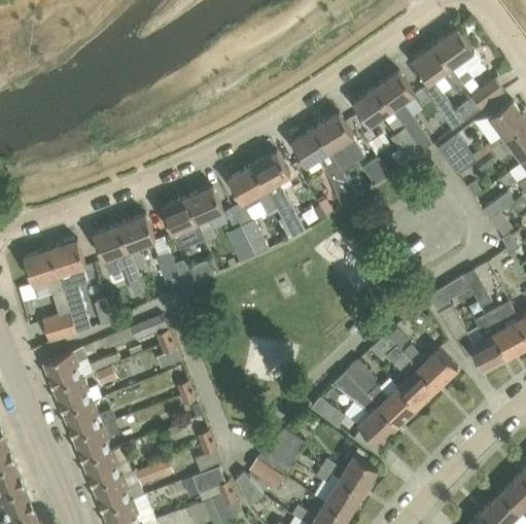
[(481,62),(474,51),(457,29),(434,46),(463,85),(471,79),(466,72),(481,62)]
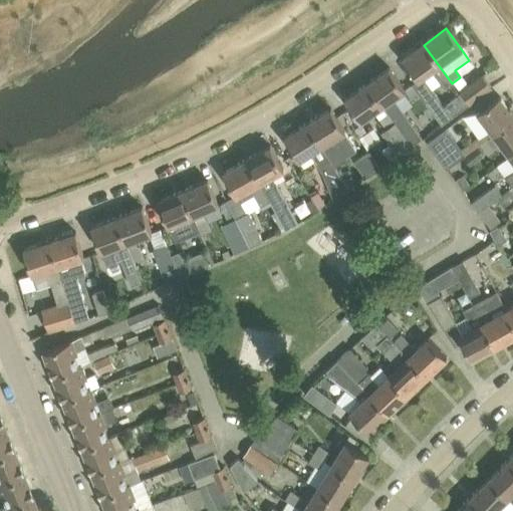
[(444,89),(452,83),(424,45),(402,60),(414,76),(418,82),(419,84),(425,80),(433,74),(444,89)]
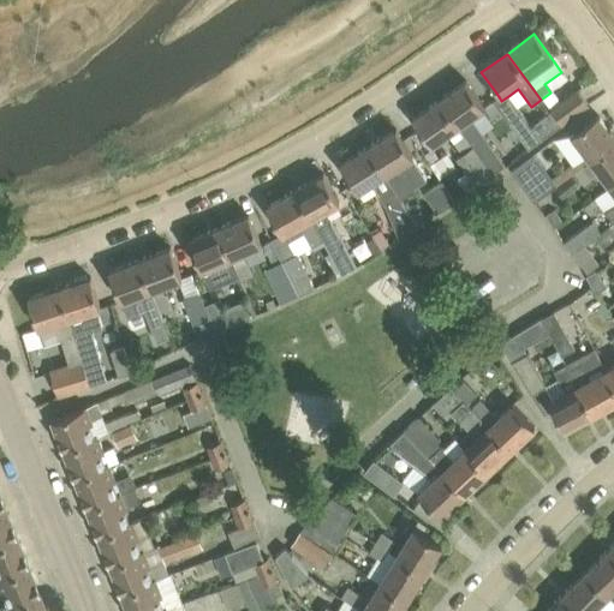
[(465,84),(439,102),(472,149),(492,177),(504,167),(469,119),(483,109),(478,103),(465,84)]
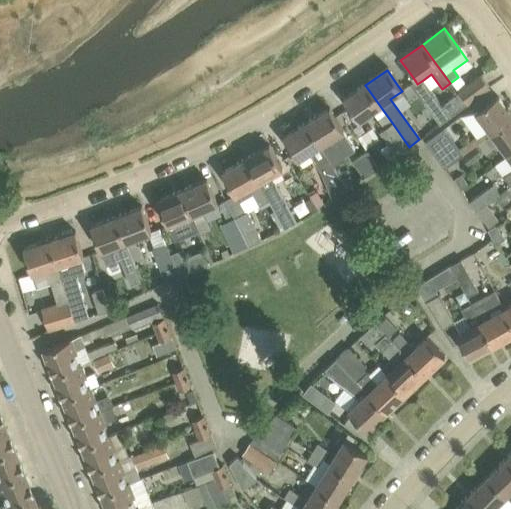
[(458,94),(466,106),(488,90),(479,78),(457,93),(458,94)]
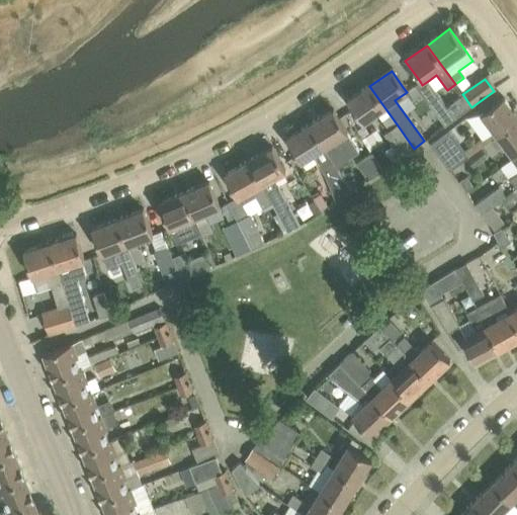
[(397,125),(369,86),(347,102),(362,123),(374,114),(388,133),(382,136),(400,160),(415,150),(397,125)]
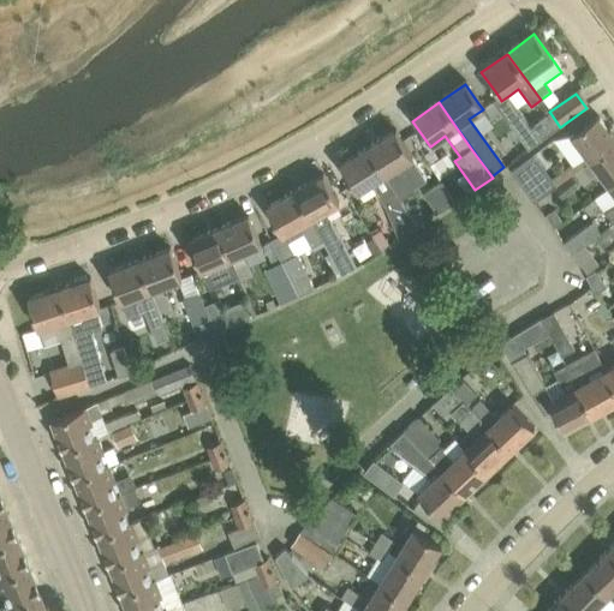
[(528,151),(560,127),(550,113),(531,127),(522,114),(508,124),(528,151)]
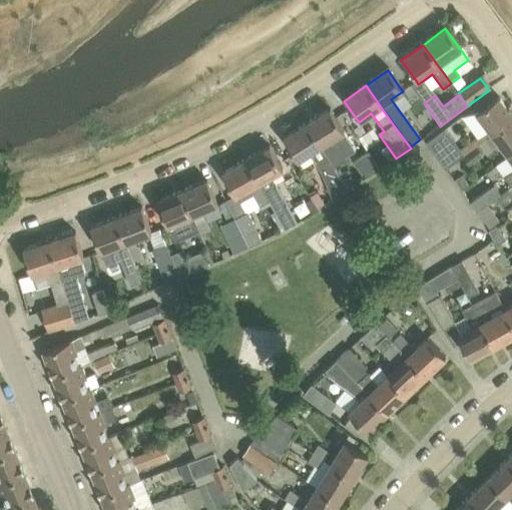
[(479,136),(460,150),(445,130),(425,144),(445,171),(461,158),(485,141),(491,136),(511,121),(511,117),(498,98),(475,114),(485,127),(477,133),(479,136)]
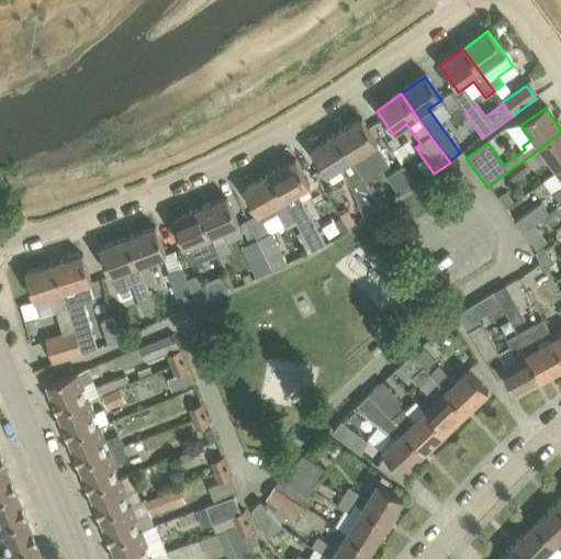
[(377,145),(372,140),(361,121),(336,136),(365,185),(379,177),(365,153),(377,145)]
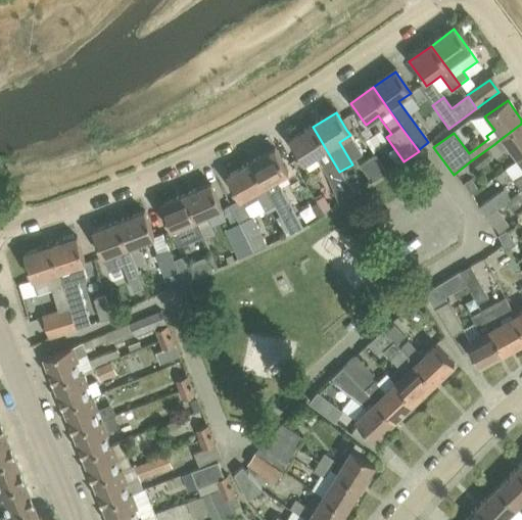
[(518,161),(521,157),(521,124),(501,139),(518,161)]
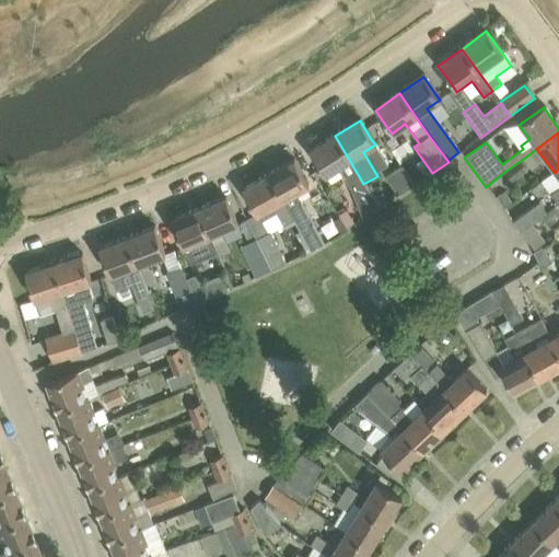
[(335,136),(310,152),(321,171),(325,176),(337,169),(352,192),(361,218),(377,208),(363,184),(335,136)]
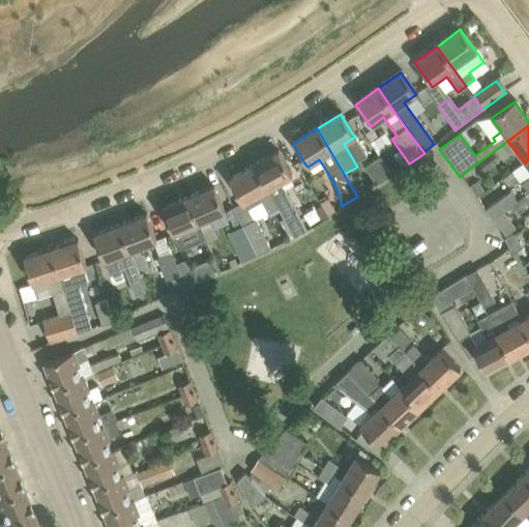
[(483,174),(508,155),(501,146),(476,164),(483,174)]
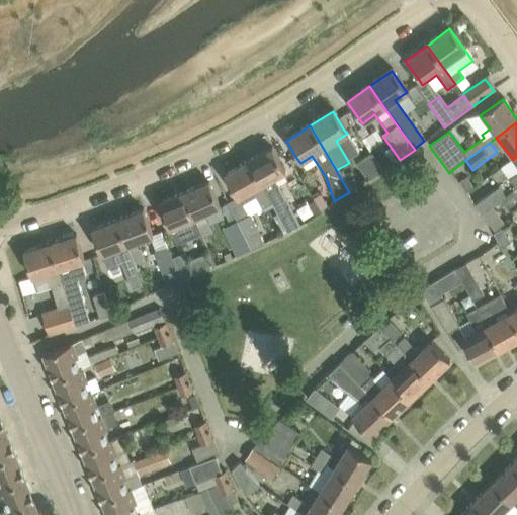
[(271,149),(248,163),(272,205),(286,234),(300,227),(278,186),(277,187),(272,179),(284,172),(281,167),(271,149)]
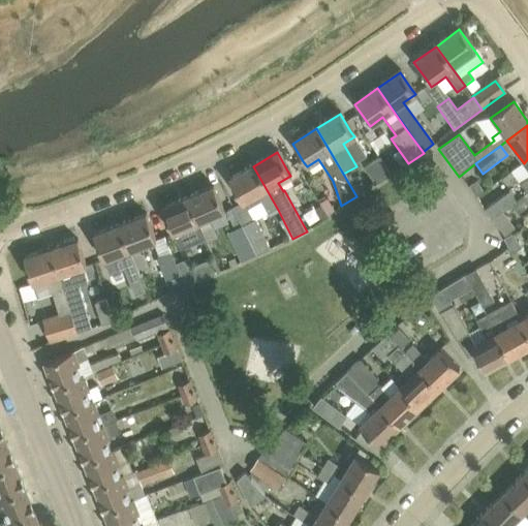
[(364,168),(374,185),(390,175),(379,158),(364,168)]
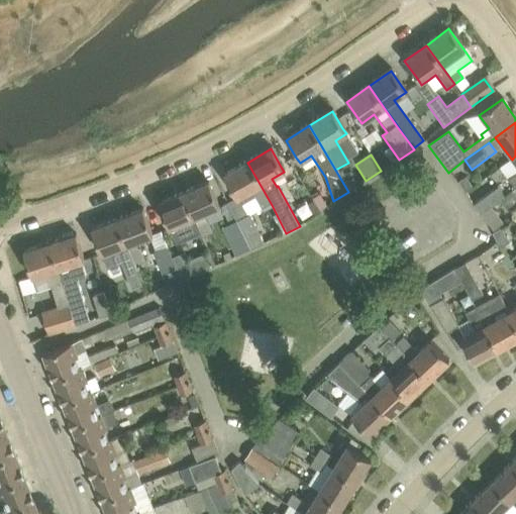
[(262,210),(271,205),(247,163),(223,176),(236,199),(237,198),(251,191),(262,210)]
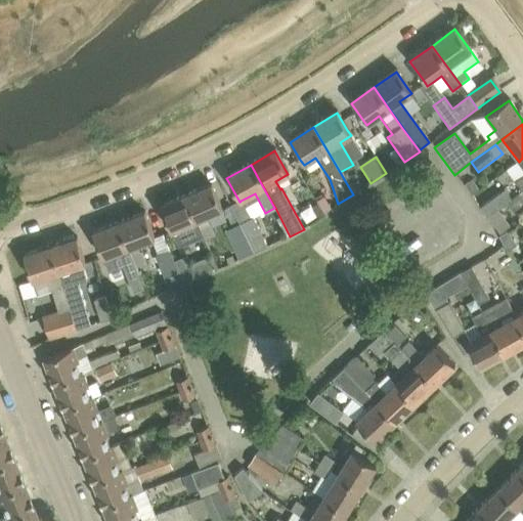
[(464,186),(471,198),(479,191),(471,181),(464,186)]
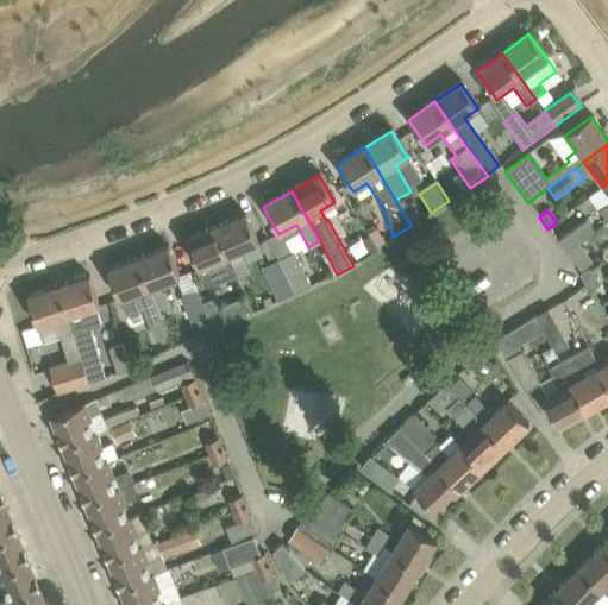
[(257,244),(255,238),(245,215),(215,228),(229,256),(239,252),(257,244)]
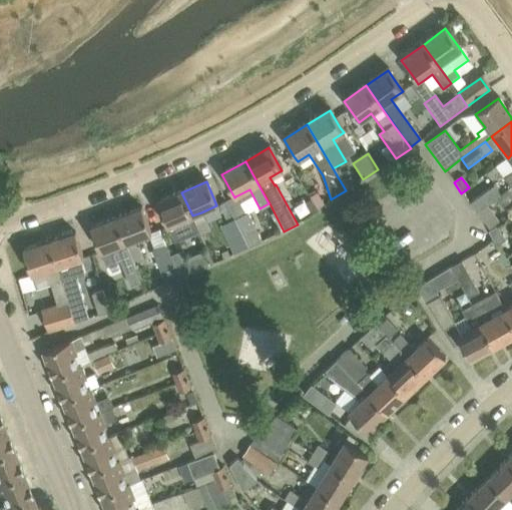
[(470,204),(476,214),(500,196),(493,187),(470,204)]
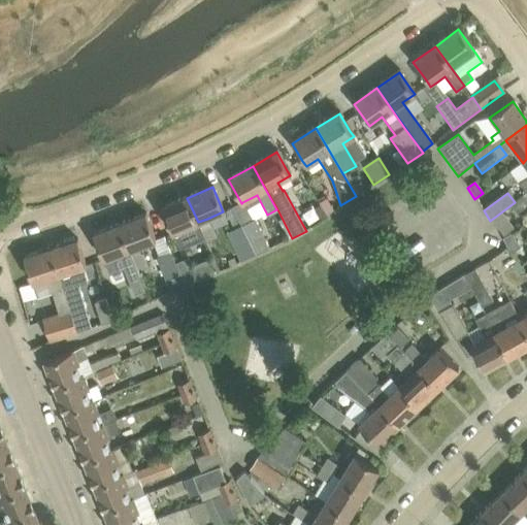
[(179,249),(204,238),(201,230),(198,222),(187,198),(161,209),(171,233),(173,232),(179,249)]
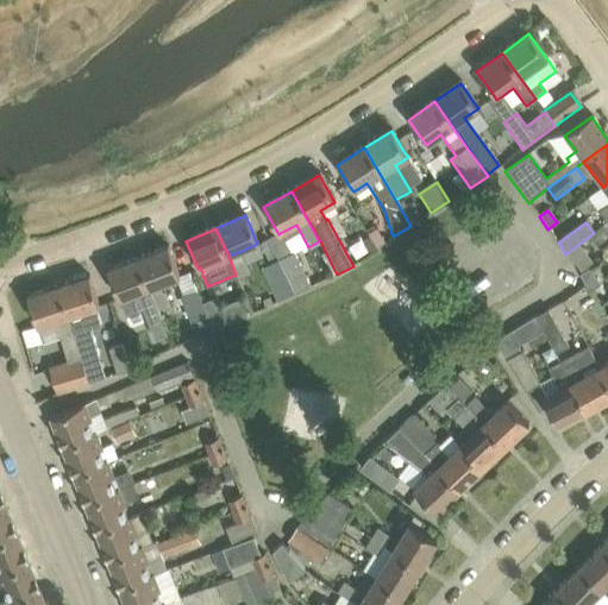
[(279,234),(268,239),(279,262),(294,294),(311,287),(294,253),(292,254),(280,233),(279,234)]
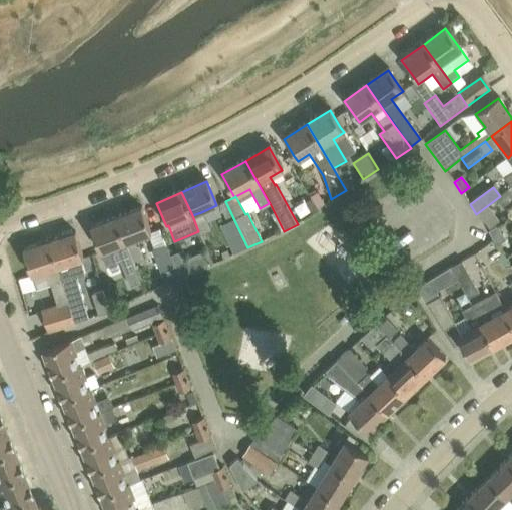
[(125,242),(150,232),(141,209),(116,218),(125,242)]
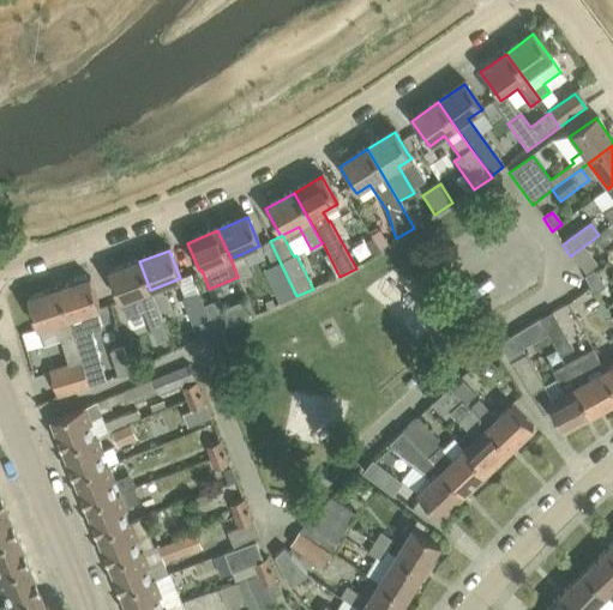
[(139,261),(108,273),(116,296),(119,302),(126,320),(144,313),(156,344),(160,343),(169,339),(160,315),(154,301),(150,290),(139,261)]
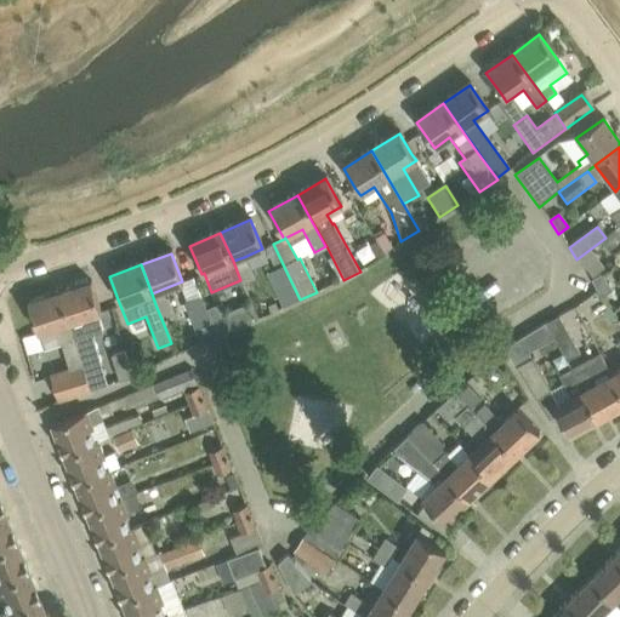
[(248,266),(237,270),(240,280),(244,286),(254,281),(248,266)]
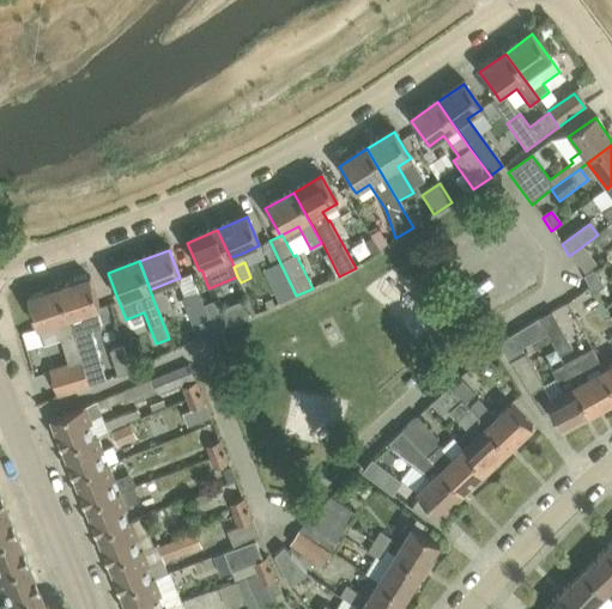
[(262,272),(278,304),(296,296),(280,263),(262,272)]
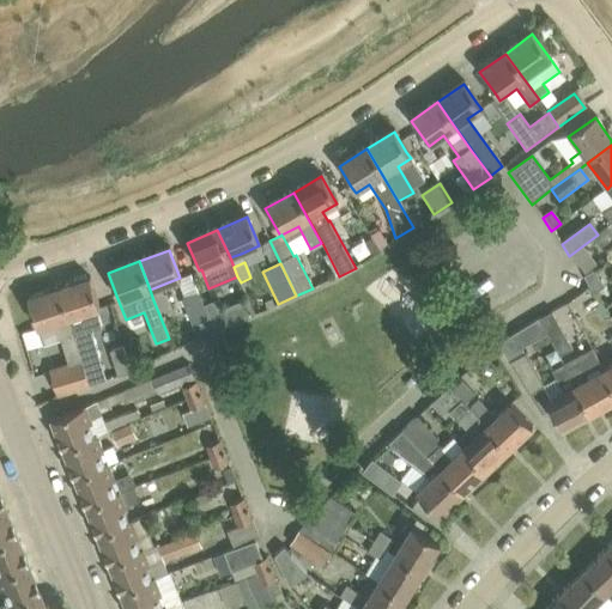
[(605,287),(593,270),(583,276),(588,286),(589,288),(594,294),(605,287)]
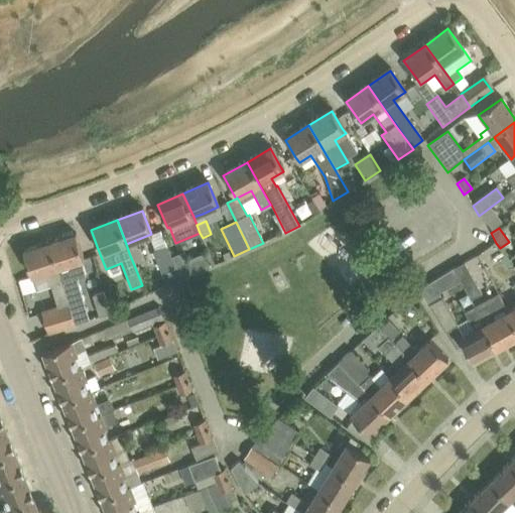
[(76,236),(74,236),(73,234),(60,238),(61,240),(49,244),(70,306),(84,302),(78,283),(77,280),(86,277),(81,262),(84,261),(82,255),(76,236)]
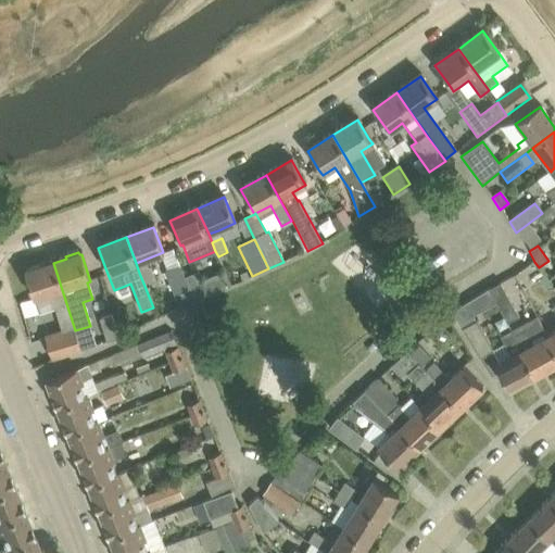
[(52,360),(80,351),(75,330),(53,263),(25,272),(39,314),(54,310),(62,334),(46,338),(52,360)]
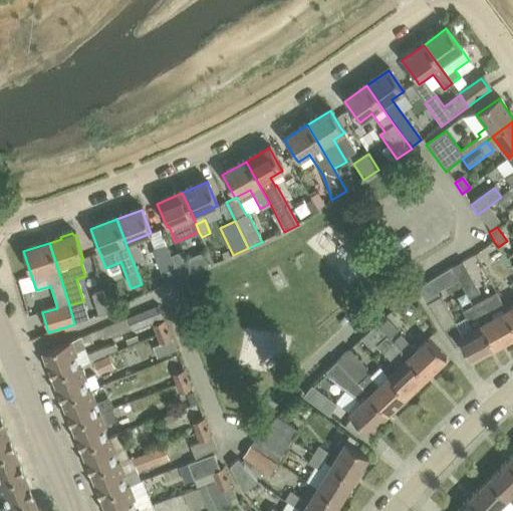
[(153,253),(166,286),(179,280),(170,257),(166,247),(153,253)]
